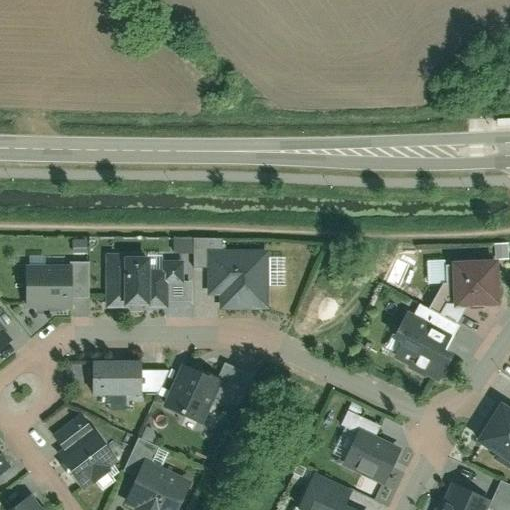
[(269,249),(207,249),(207,294),(221,294),(221,307),(269,307),(269,249)]
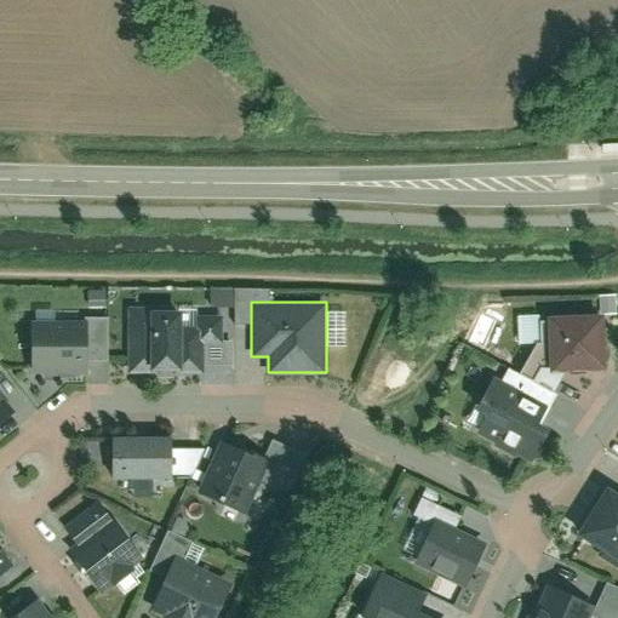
[(221,308),(127,308),(127,372),(205,372),(205,342),(221,342),(221,308)]
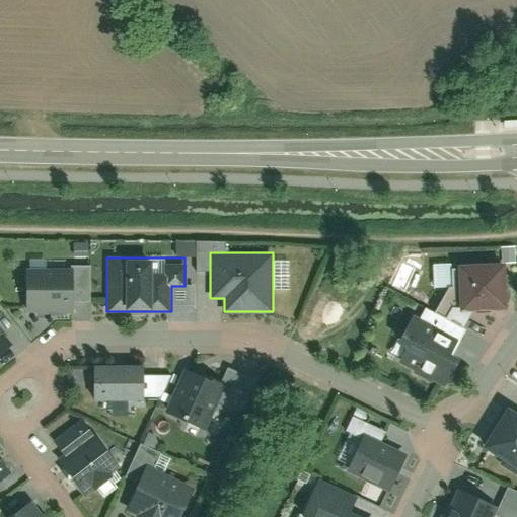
[(457,263),(459,308),(509,306),(507,260),(457,263)]
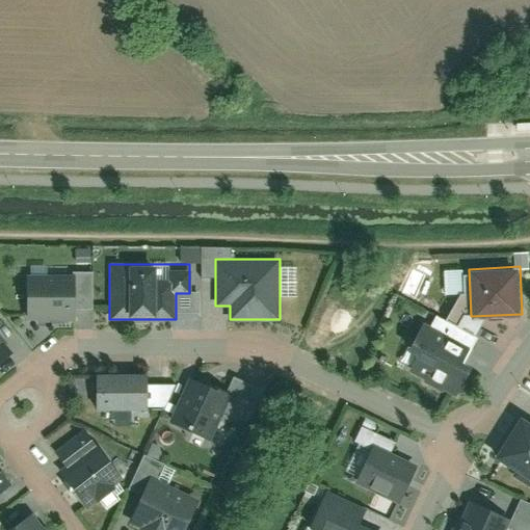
[(73,276),(25,279),(26,318),(74,317),(74,308),(91,308),(90,271),(73,271),(73,276)]
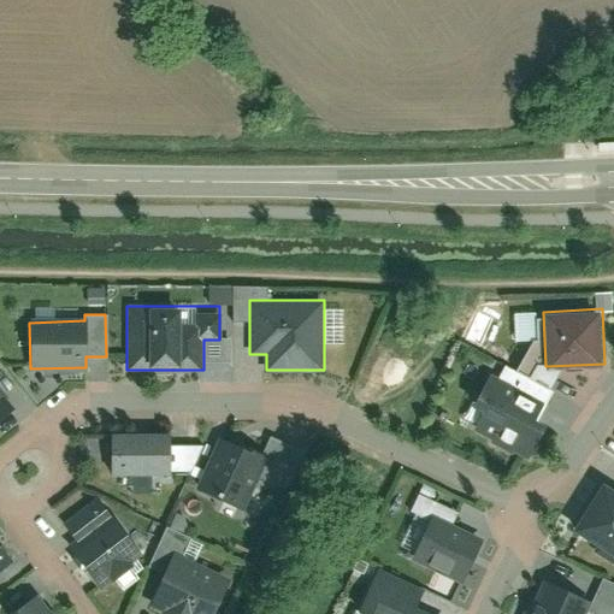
[(484,406),(472,430),(526,458),(544,424),(532,418),(541,401),(490,375),(476,402),(484,406)]
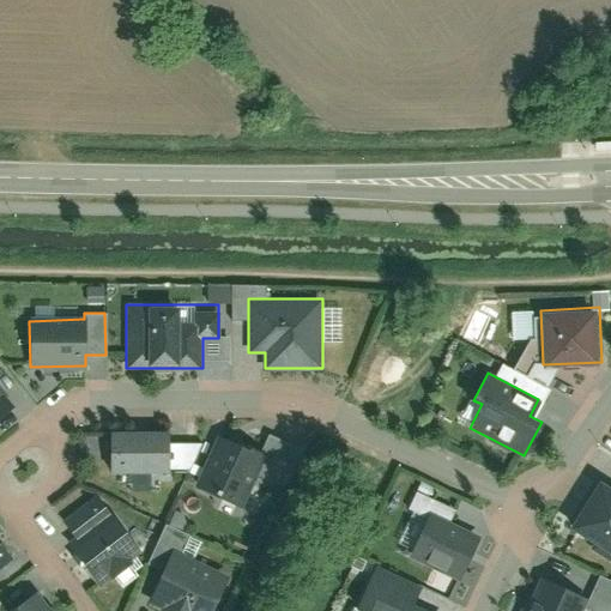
[(0,415),(16,403),(0,383),(0,415)]
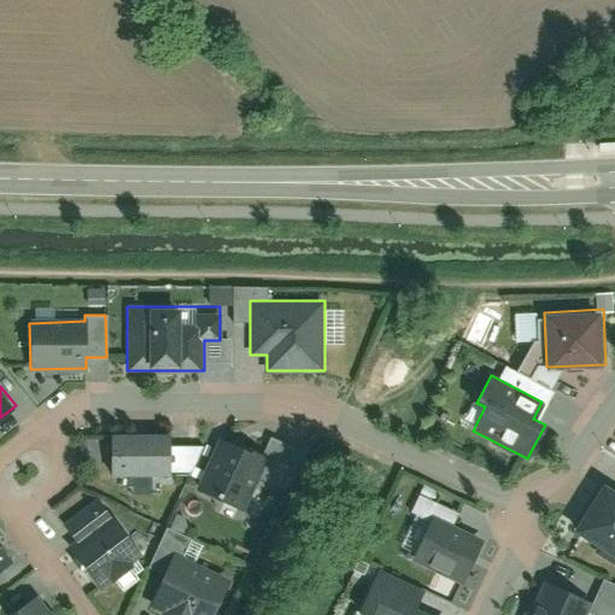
[(170,433),(110,434),(111,478),(171,476),(170,433)]
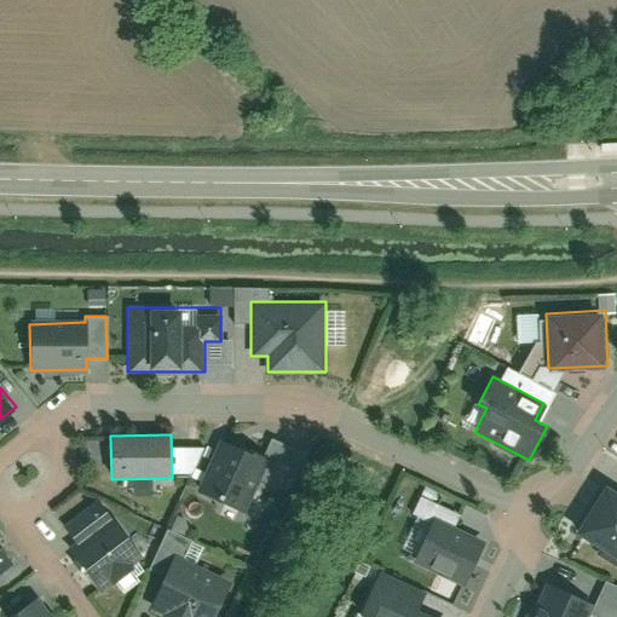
[(220,436),(196,489),(242,509),(257,478),(287,491),(305,451),(270,436),(261,454),(220,436)]
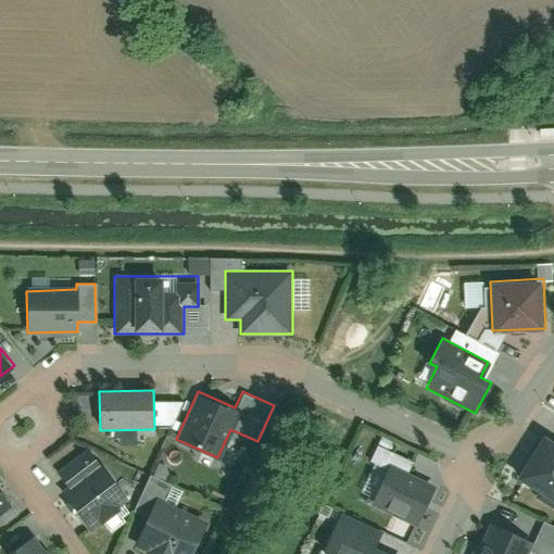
[(553,440),(543,433),(517,479),(538,491),(532,500),(553,512),(553,440)]
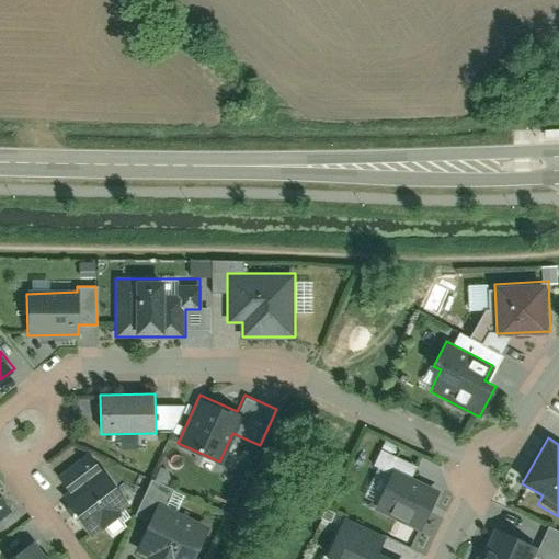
[(374,506),(422,528),(440,491),(413,479),(419,468),(380,451),(373,467),(389,474),(374,506)]
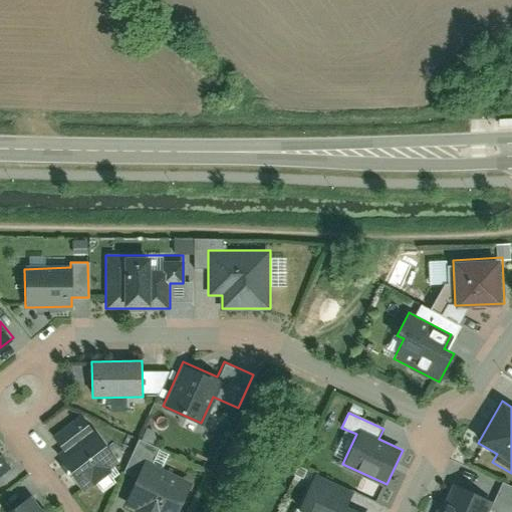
[(58,455),(84,489),(118,463),(81,414),(53,435),(65,450),(58,455)]
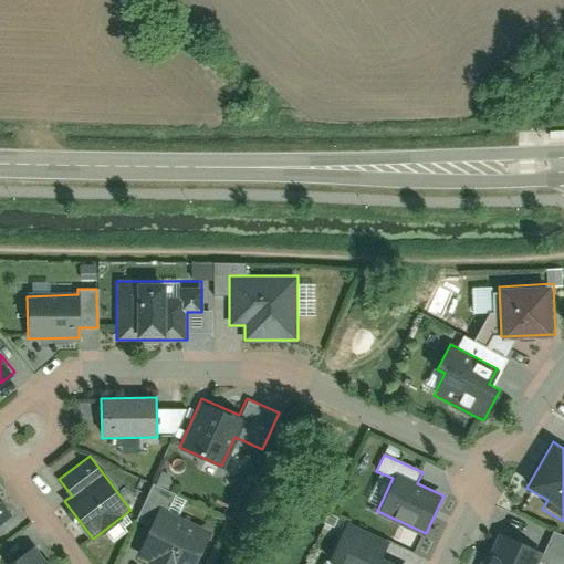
[(137,560),(146,563),(192,563),(209,528),(167,510),(175,492),(152,482),(136,519),(152,525),(137,560)]
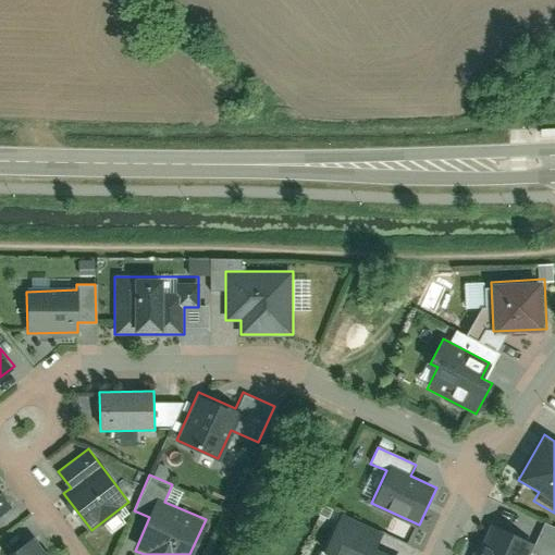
[(0,513),(10,505),(0,492),(0,513)]
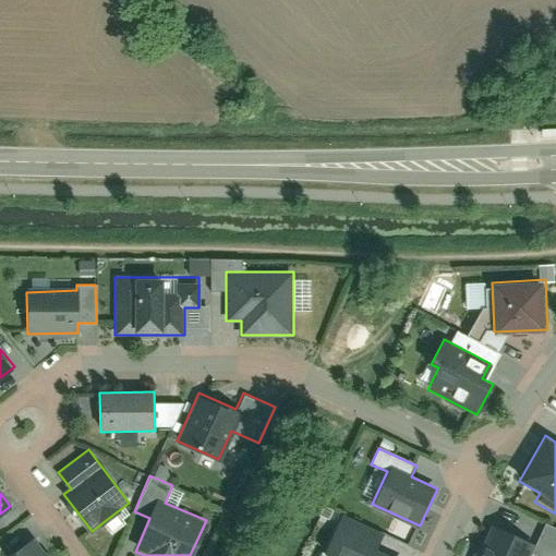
[(336,555),(390,555),(377,550),(383,539),(339,519),(325,551),(336,555)]
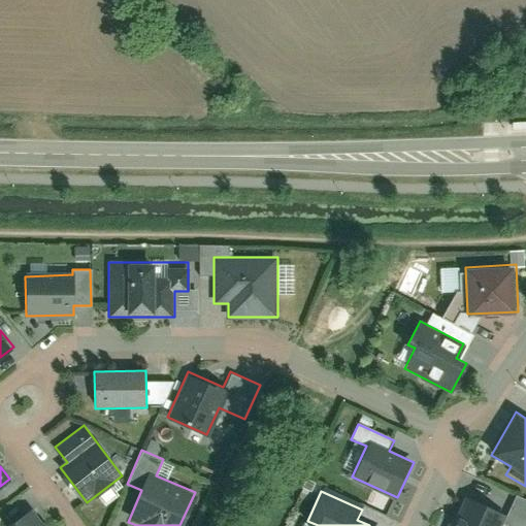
[(465,492),(448,525),(496,525),(501,517),(520,525),(525,525),(525,500),(515,495),(506,512),(465,492)]
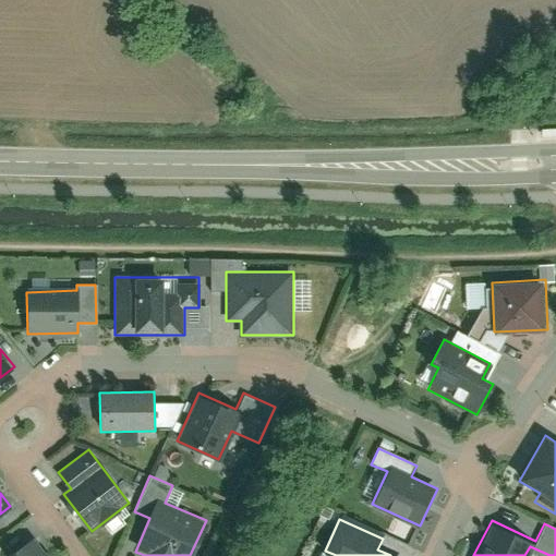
[(46,555),(32,535),(8,554),(0,544),(0,555),(46,555)]
